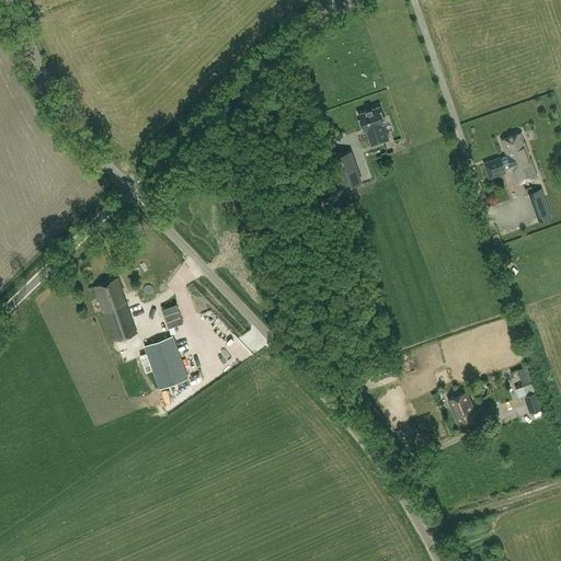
[(380,106),(358,114),(364,129),(366,128),(373,145),(389,139),(382,123),(386,122),(380,106)]
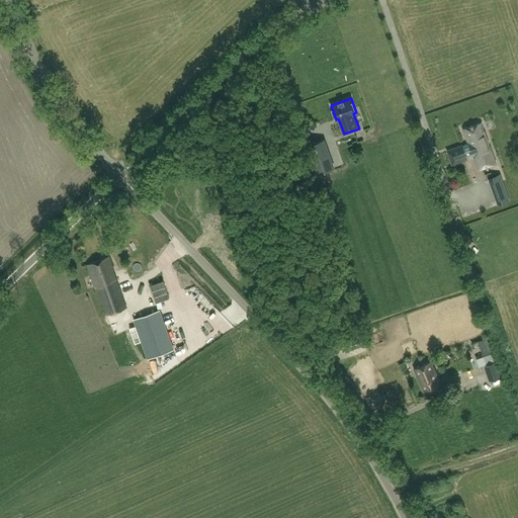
[(449,151),(453,164),(472,157),(477,169),(494,163),(481,122),(462,128),(467,145),(449,151)]
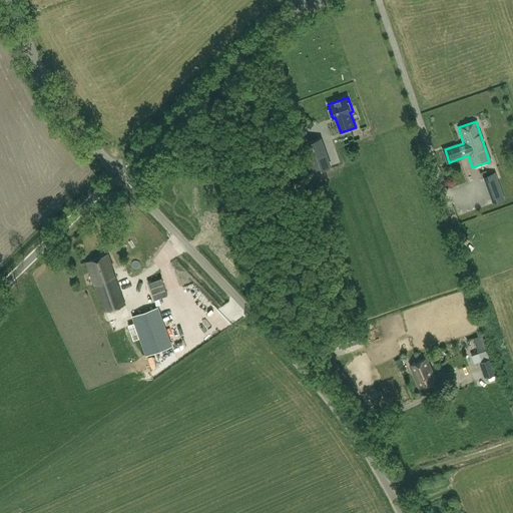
[(307,159),(324,153),(319,138),(302,144),(307,159)]
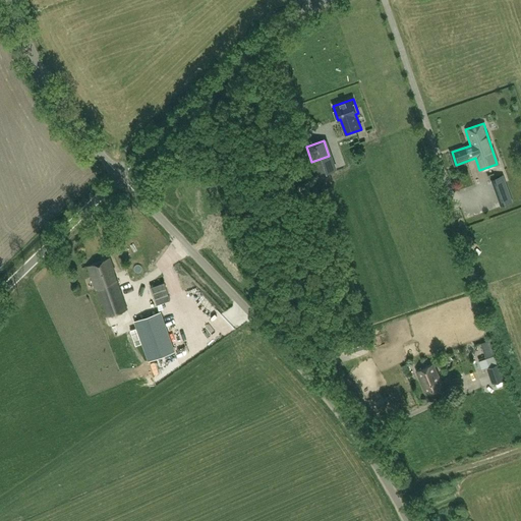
[(501,207),(513,203),(503,174),(490,179),(501,207)]
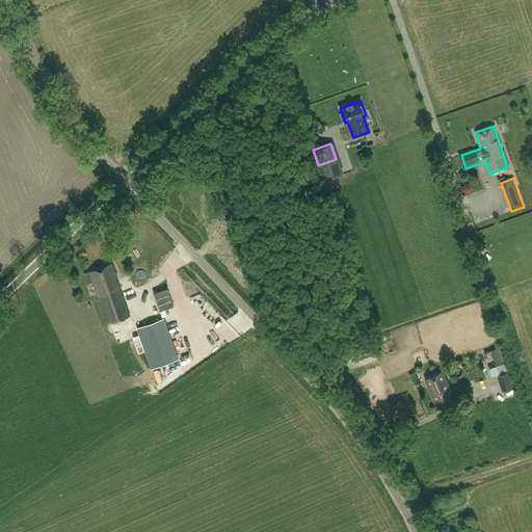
[(117,250),(122,259),(128,256),(124,247),(117,250)]
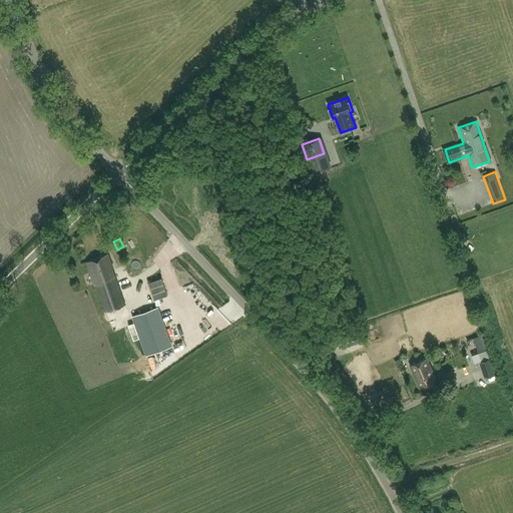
[(109,255),(87,263),(94,284),(96,283),(106,313),(125,307),(112,269),(113,269),(109,255)]
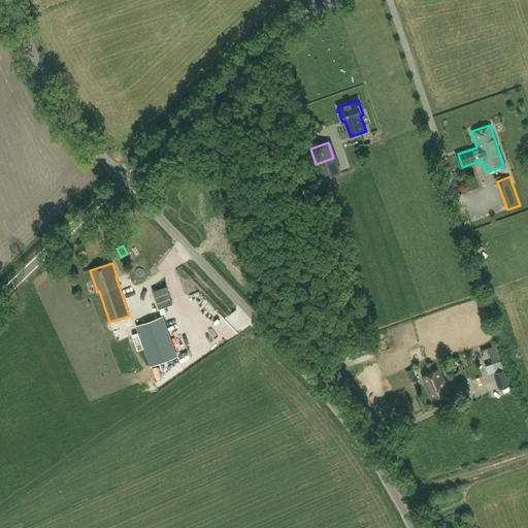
[(149,314),(162,310),(160,298),(139,302),(140,311),(147,310),(149,314)]
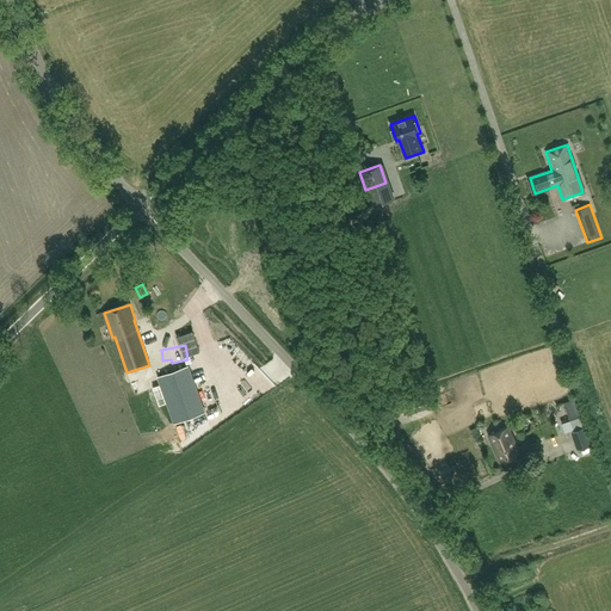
[(189,364),(156,376),(174,423),(205,412),(189,364)]
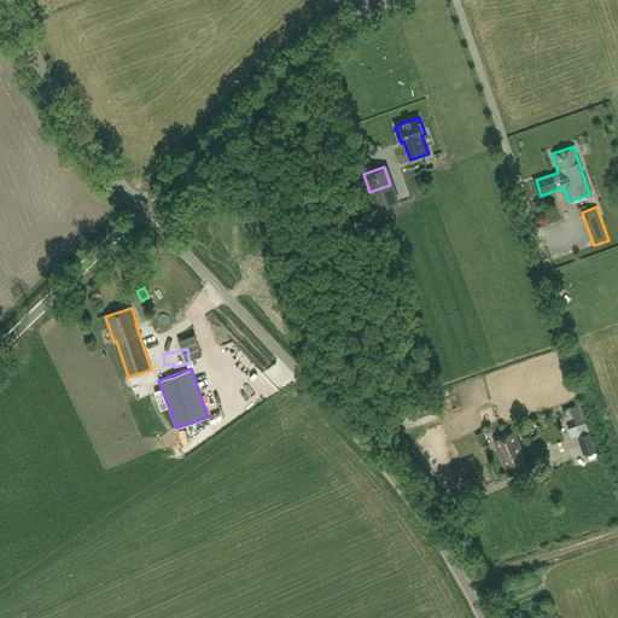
[(432,401),(410,408),(413,415),(427,410),(429,414),(436,412),(432,401)]
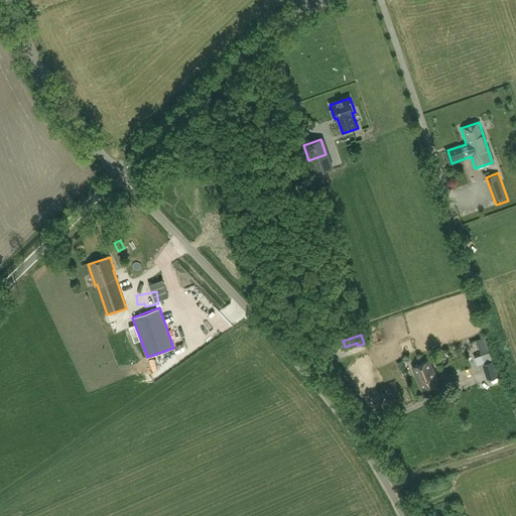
[(486,357),(493,356),(489,336),(479,338),(482,352),(476,354),(478,363),(487,361),(486,357)]
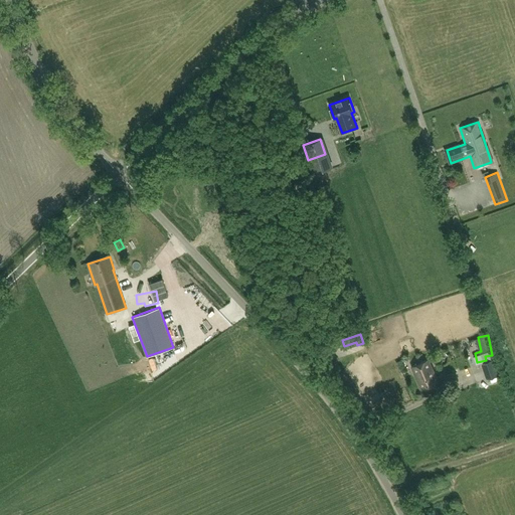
[(412,366),(420,389),(439,383),(430,359),(412,366)]
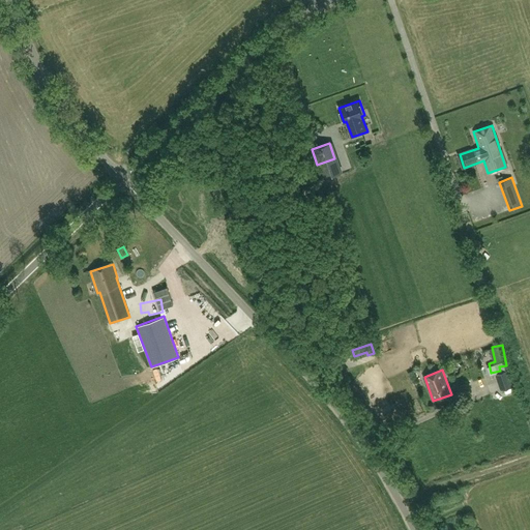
[(500,389),(512,386),(507,371),(495,374),(500,389)]
